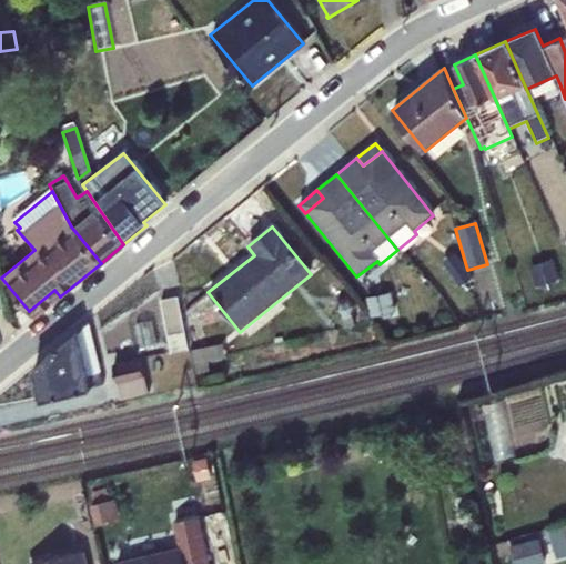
[(454,255),(442,263),(458,288),(471,280),(454,255)]
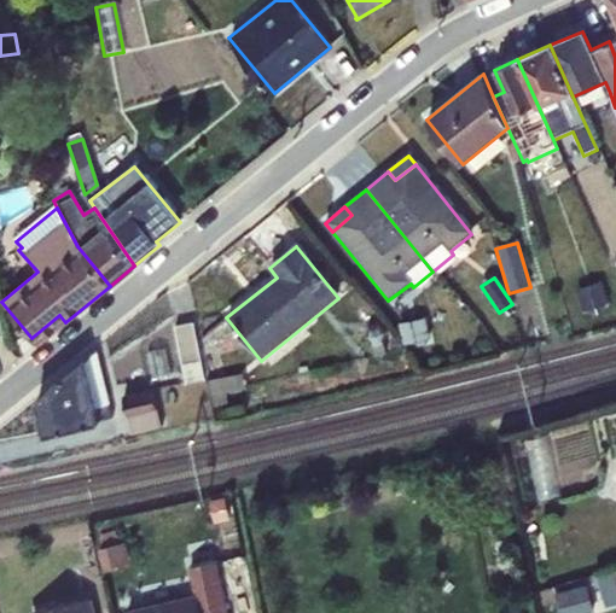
[(600,284),(574,292),(581,315),(608,307),(600,284)]
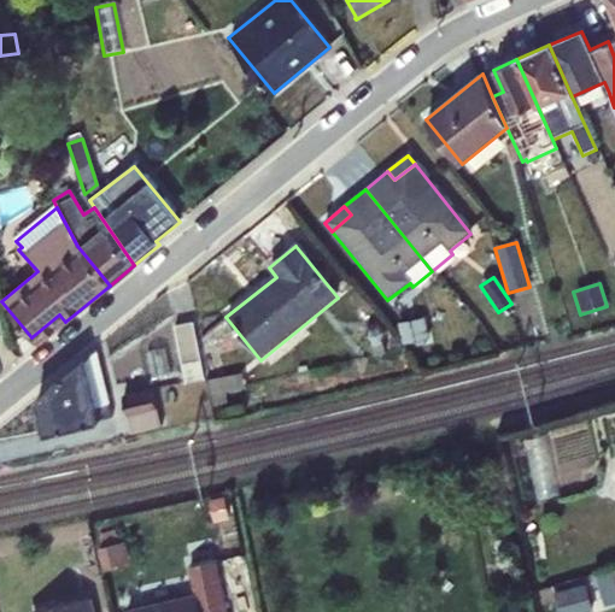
[(37,343),(65,322),(59,315),(31,337),(37,343)]
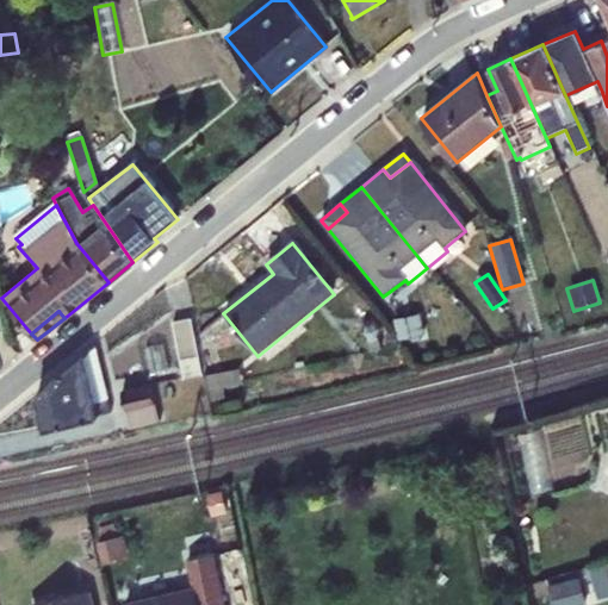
[(420,315),(392,320),(396,343),(405,341),(407,345),(419,342),(417,338),(425,337),(420,315)]
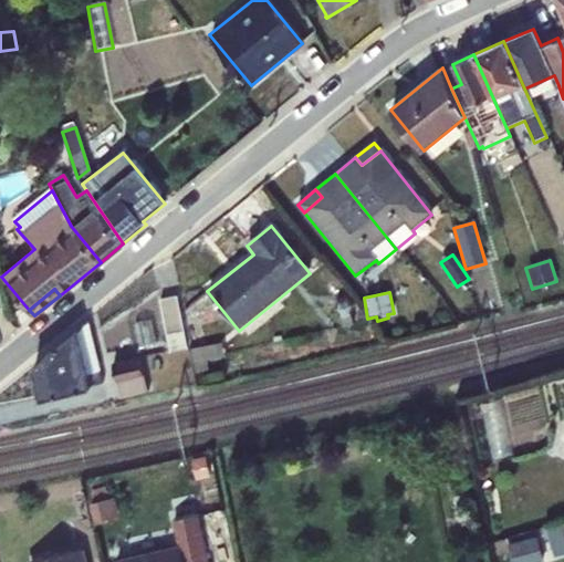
[(176,298),(159,301),(169,354),(187,351),(176,298)]
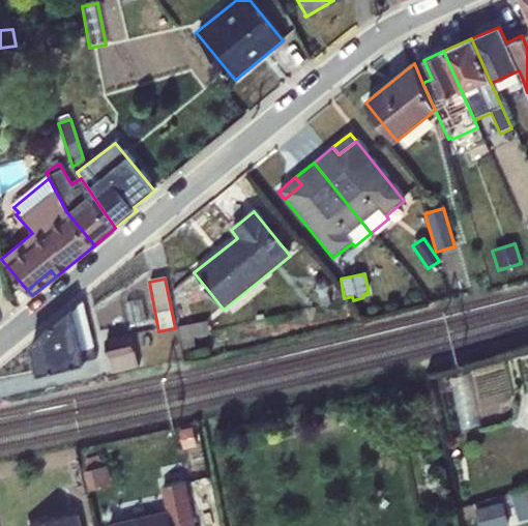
[(323,280),(314,282),(311,292),(318,297),(321,309),(330,305),(328,294),(331,287),(323,280)]
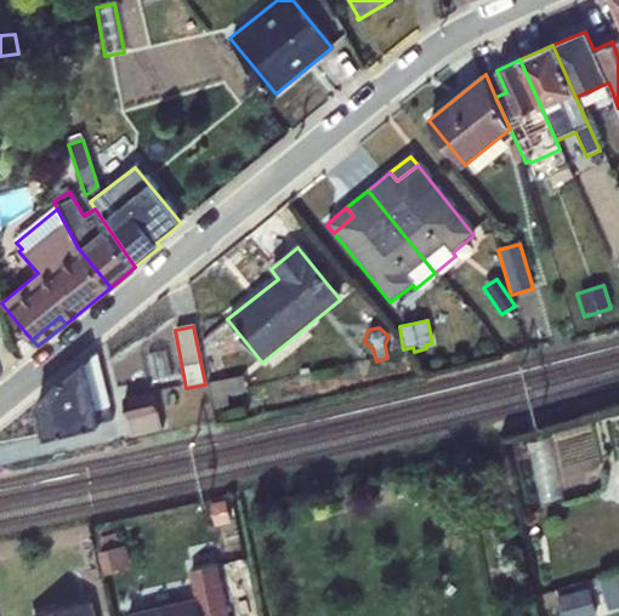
[(96,353),(37,401),(47,437),(112,422),(96,353)]
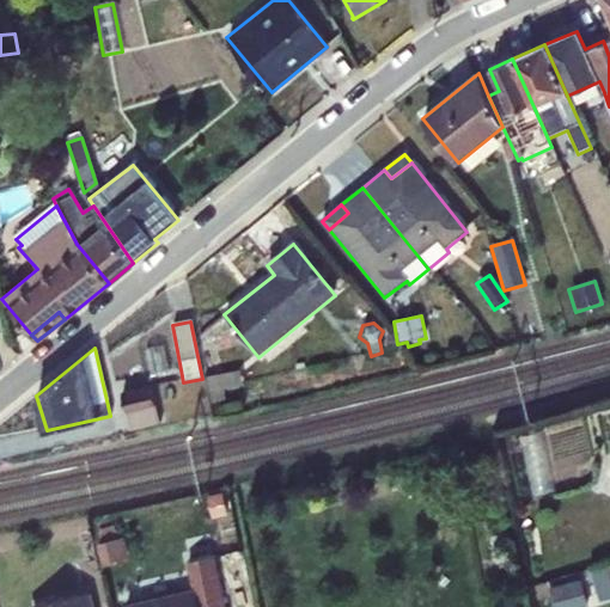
[(162,348),(145,351),(151,379),(169,375),(162,348)]
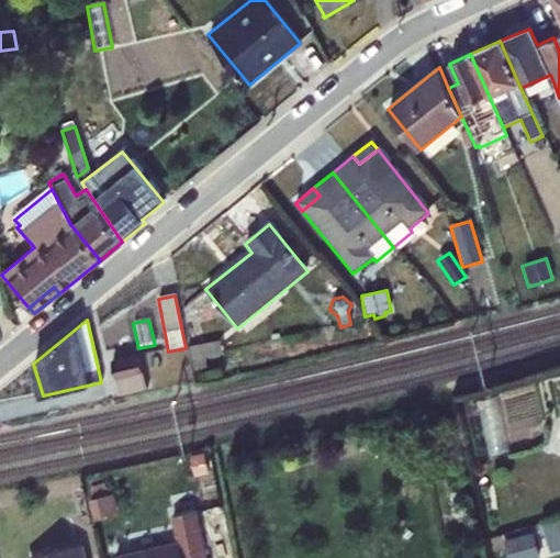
[(220,343),(188,348),(192,372),(206,370),(204,358),(222,355),(220,343)]
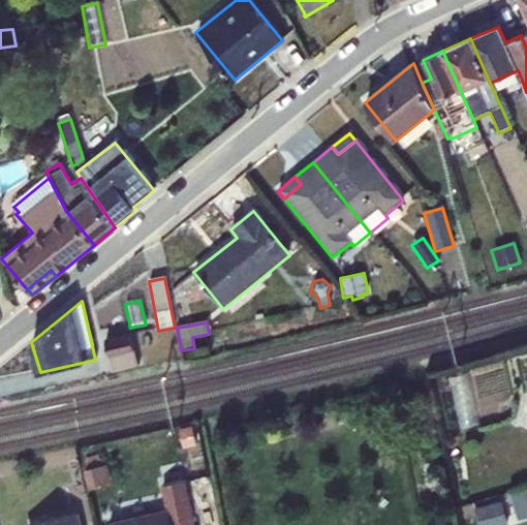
[(130,335),(104,340),(109,357),(134,350),(130,335)]
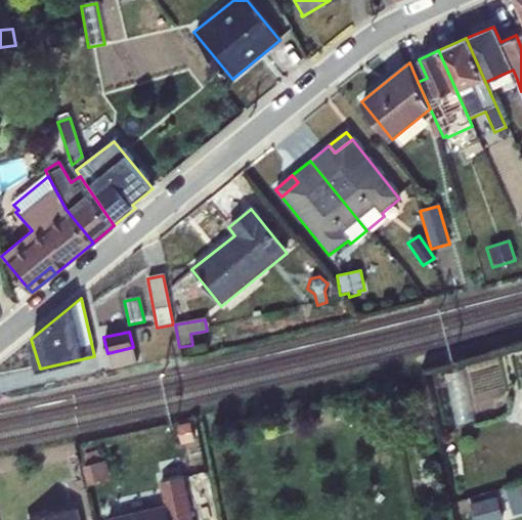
[(133,347),(107,353),(112,366),(136,360),(133,347)]
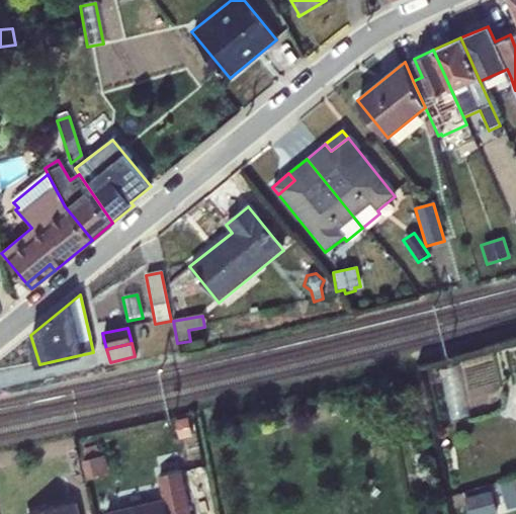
[(443,369),(452,415),(469,412),(459,366),(443,369)]
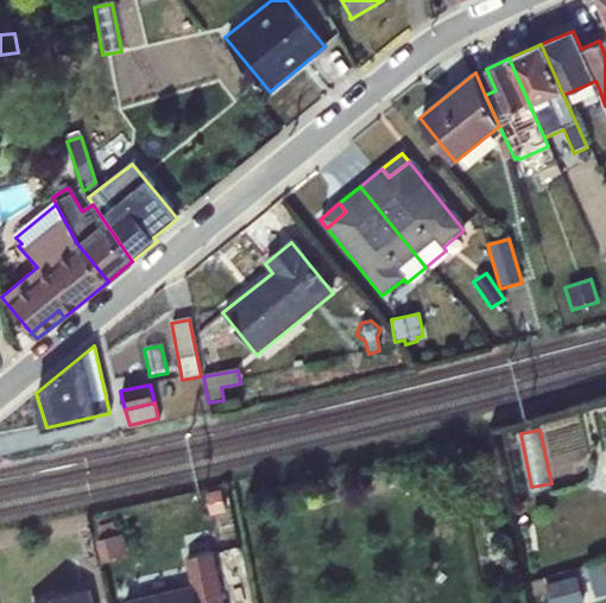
[(122,535),(95,543),(100,565),(128,558),(122,535)]
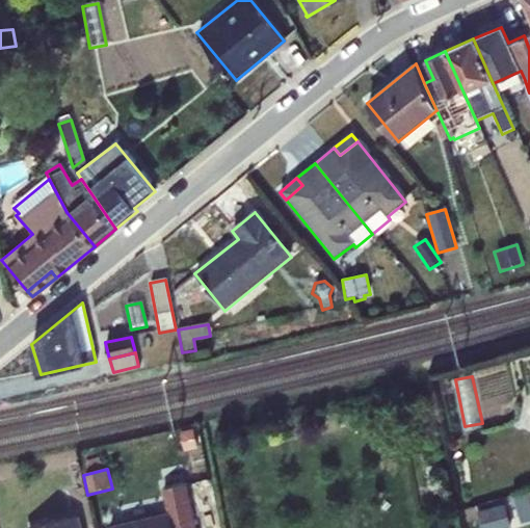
[(166,515),(112,527),(192,527),(182,484),(161,490),(166,515)]
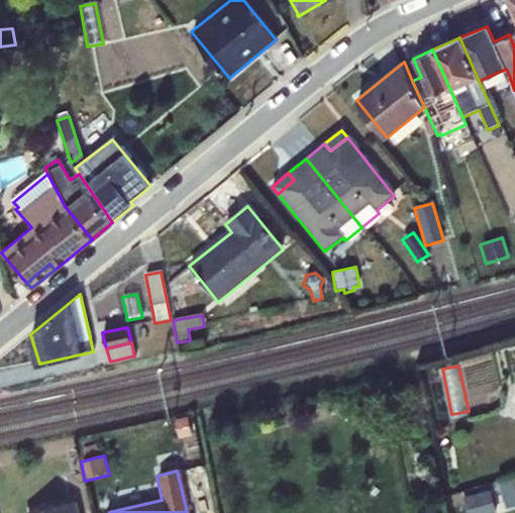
[(514,479),(497,484),(505,510),(514,507),(514,479)]
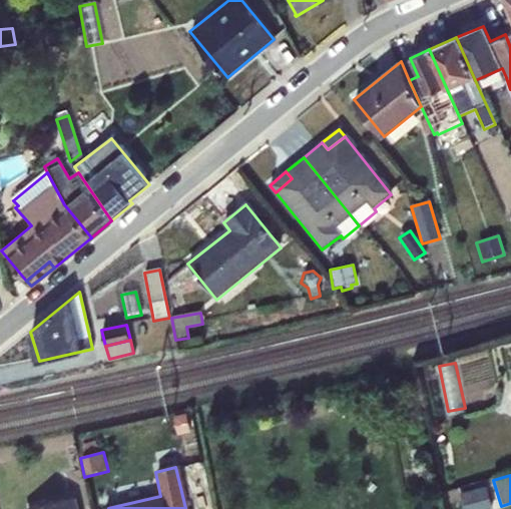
[(485,487),(459,495),(463,508),(491,508),(485,487)]
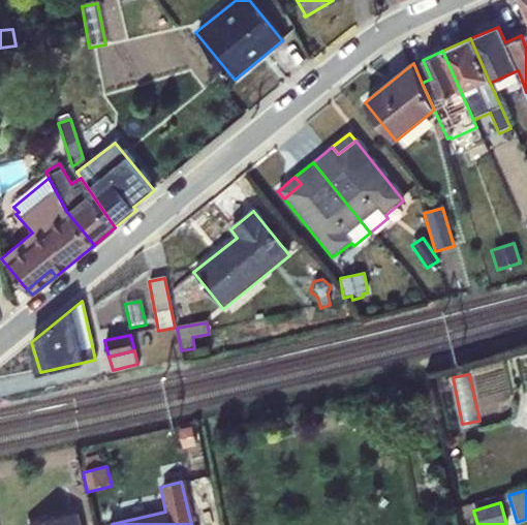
[(79,524),(76,514),(73,515),(32,524),(79,524)]
